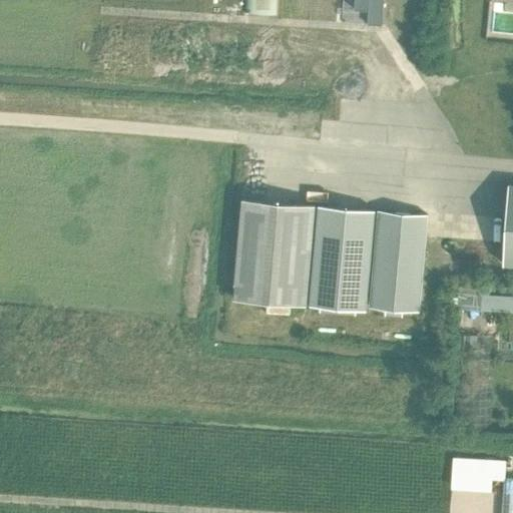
[(243,0),(243,12),(279,13),(279,0),(243,0)]
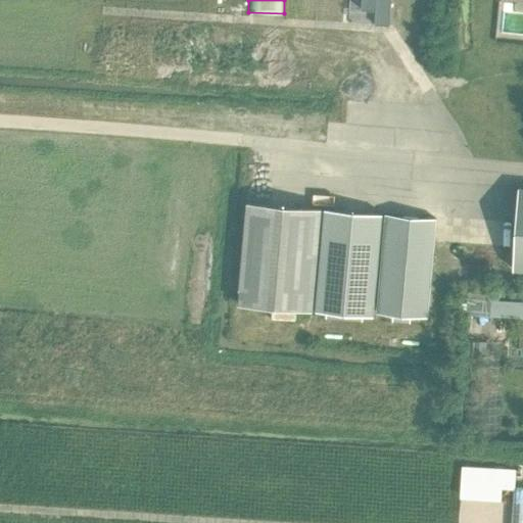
[(376,9),(376,22),(389,22),(390,0),(362,0),(362,8),(376,9)]
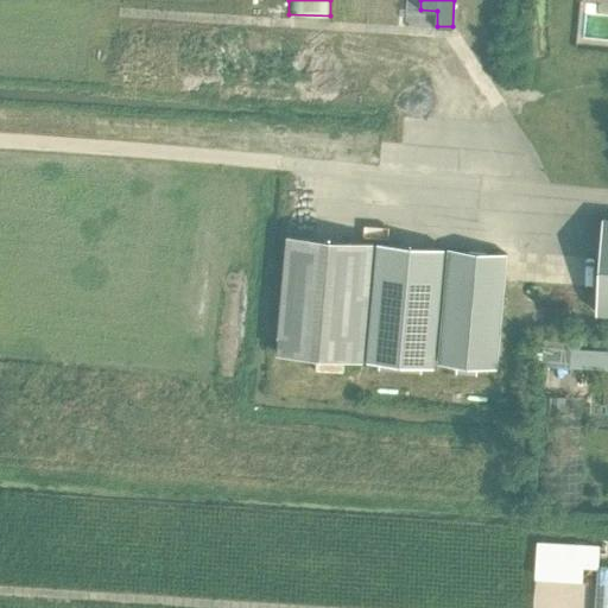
[(607,312),(607,217),(603,217),(596,312),(607,312)]
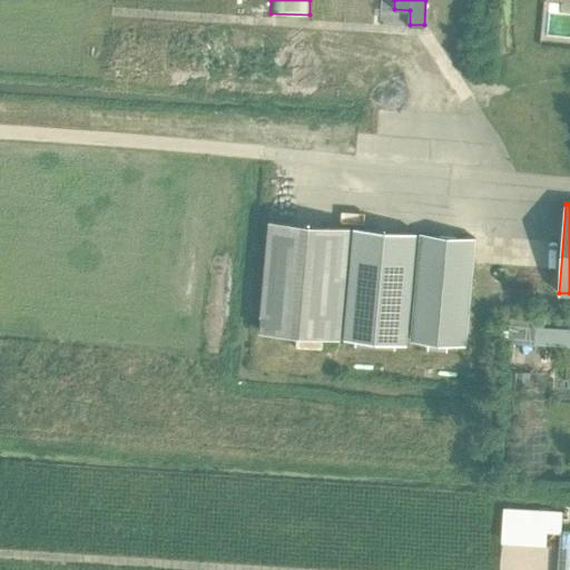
[(341,338),(350,227),(269,219),(261,332),(341,338)]
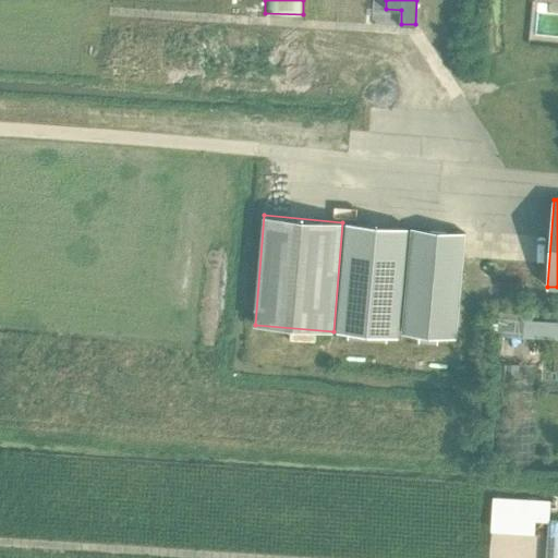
[(399,337),(408,228),(347,222),(337,331),(399,337)]
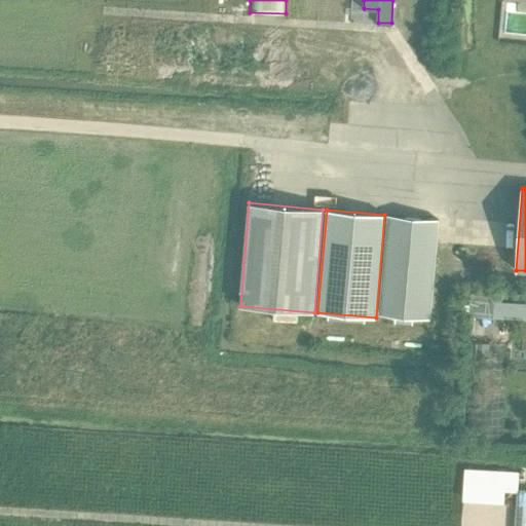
[(429,317),(438,219),(388,215),(380,313),(429,317)]
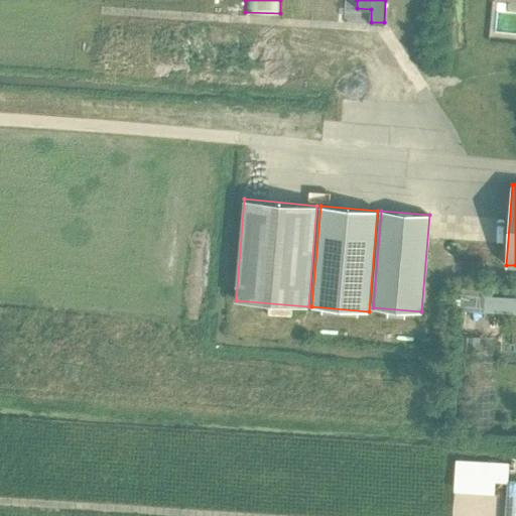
[(461,287),(460,309),(484,311),(486,289),(461,287)]
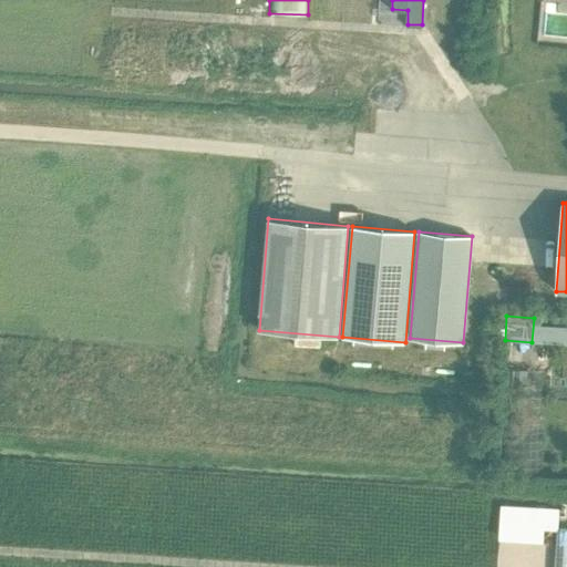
[(566,326),(550,326),(549,343),(566,343),(566,326)]
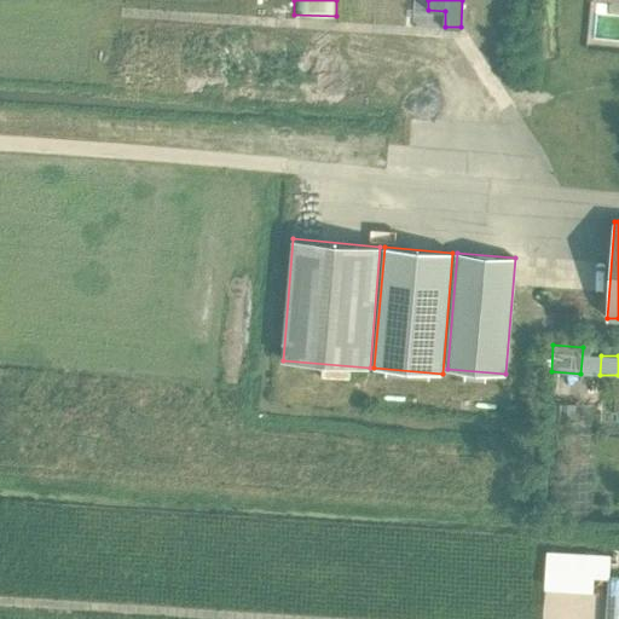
[(547,551),(545,572),(607,577),(609,555),(547,551)]
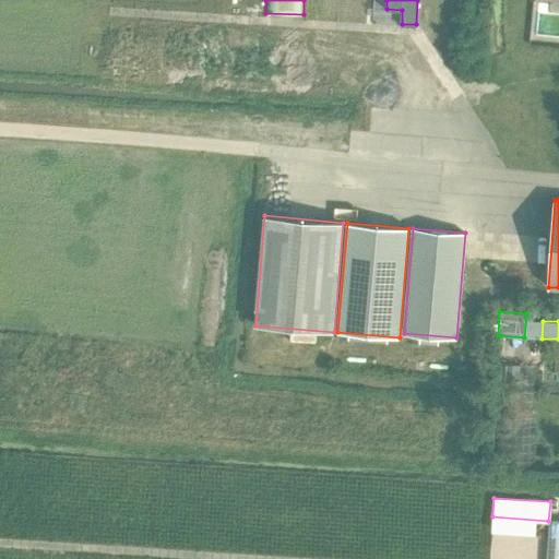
[(558,558),(558,521),(548,521),(546,558),(558,558)]
